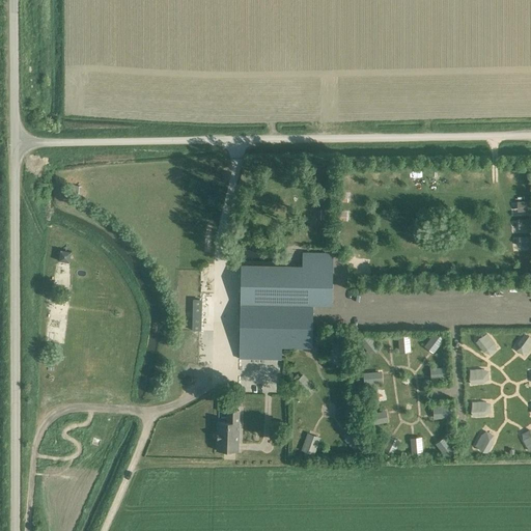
[(458,182),(459,169),(449,168),(448,182),(458,182)]
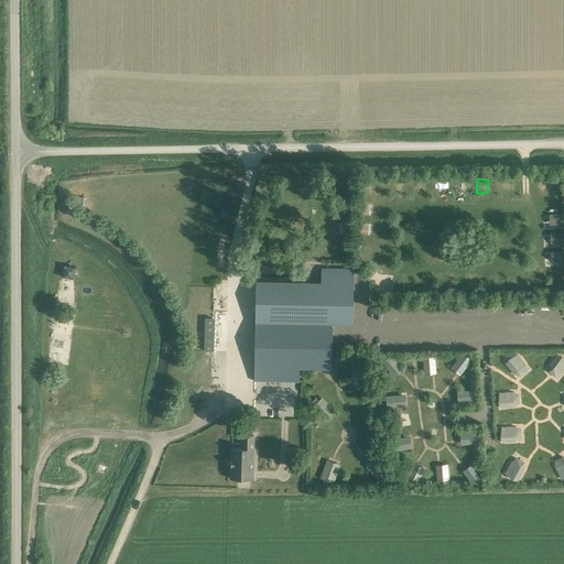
[(467,191),(467,180),(458,180),(458,191),(467,191)]
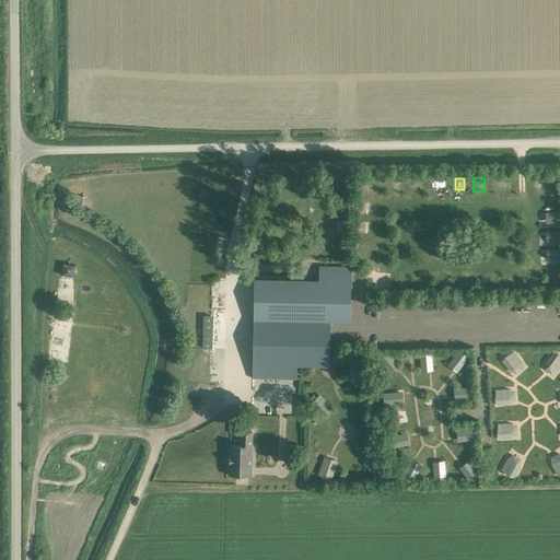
[(497,181),(501,191),(506,189),(502,178),(497,181)]
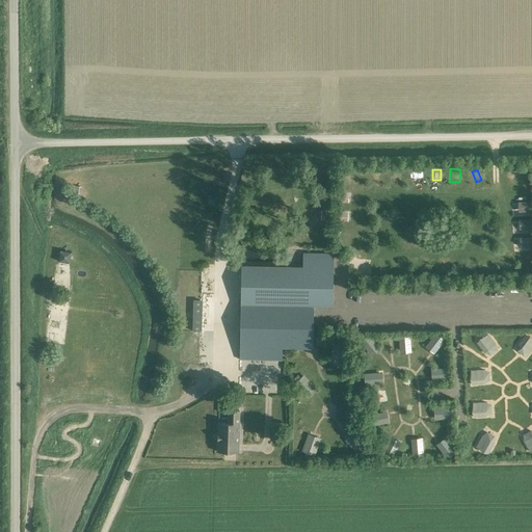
[(373,171),(366,175),(373,189),(380,186),(373,171)]
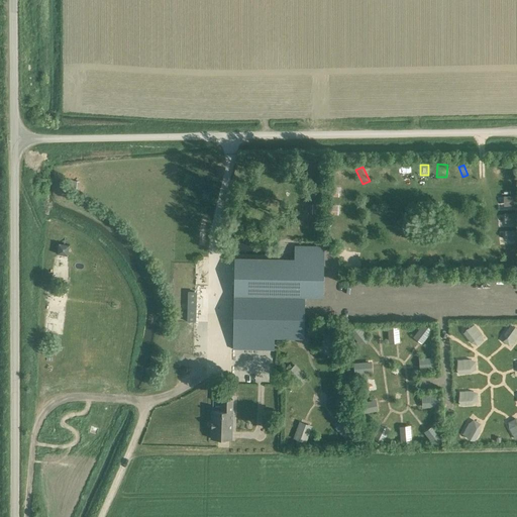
[(399,179),(407,176),(405,170),(397,173),(399,179)]
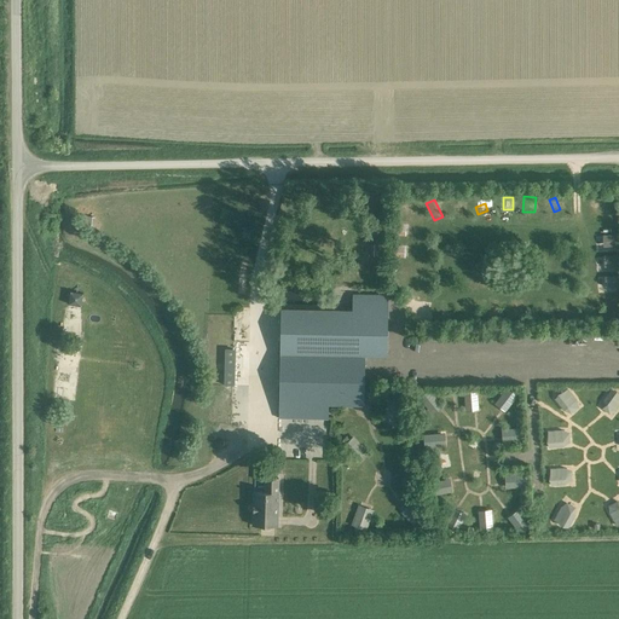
[(82,215),(80,224),(93,226),(94,218),(82,215)]
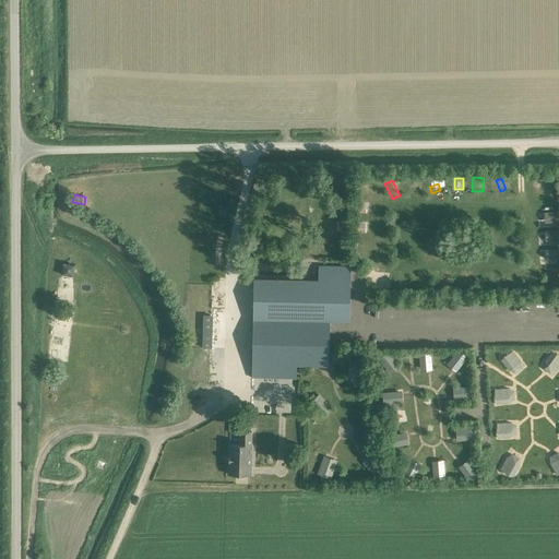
[(558,212),(548,213),(548,223),(558,222),(558,212)]
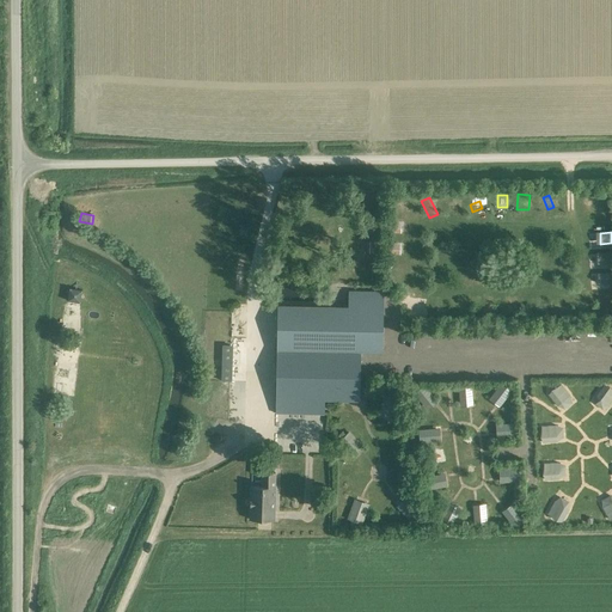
[(611,251),(601,252),(601,263),(611,263),(611,251)]
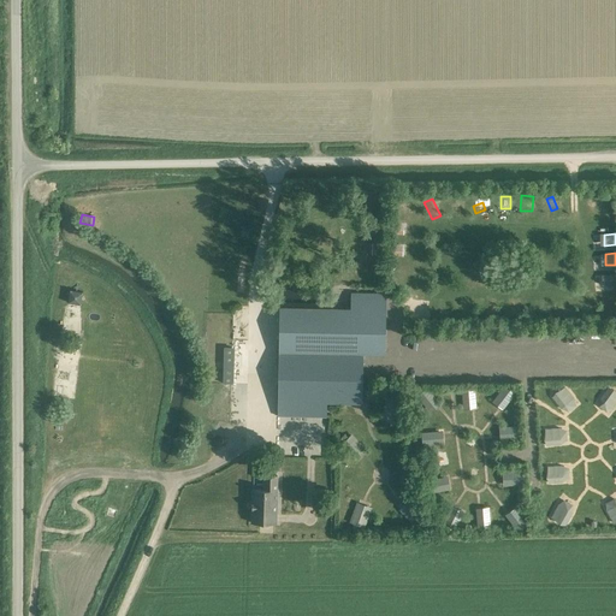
[(70,291),(67,302),(80,304),(82,292),(70,291)]
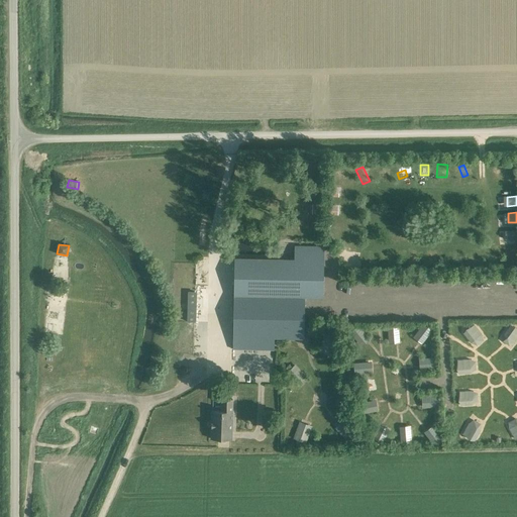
[(234,295),(234,296),(305,298),(322,298),(323,246),(322,246),(296,246),(294,246),(294,259),(235,257),(234,295)]
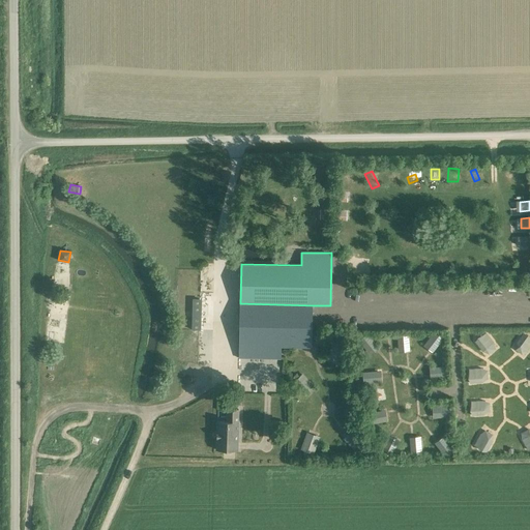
[(313,305),(240,303),(239,346),(239,358),(281,358),(281,346),(312,347),(313,305)]
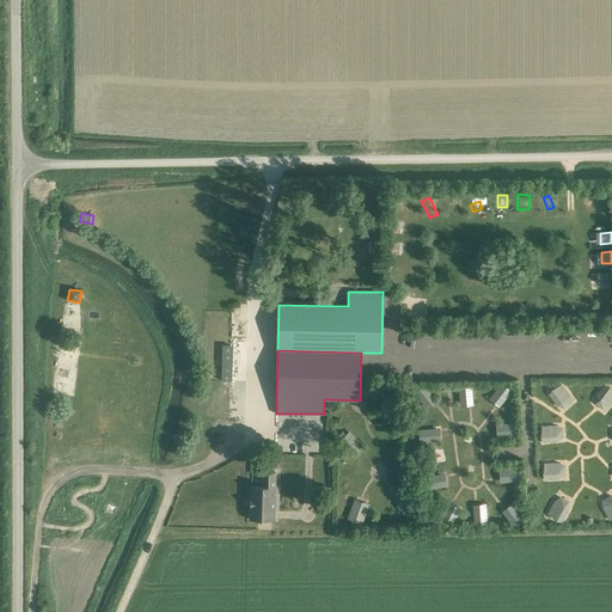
[(495,404),(508,385),(500,379),(487,398),(495,404)]
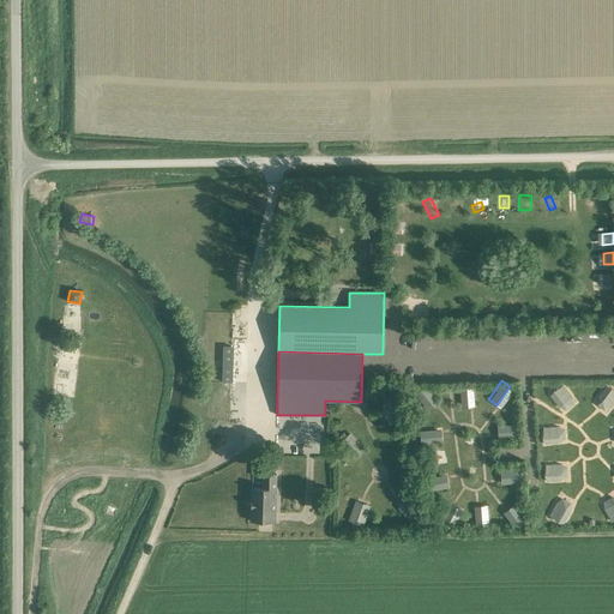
[(459,384),(459,405),(470,405),(471,384),(459,384)]
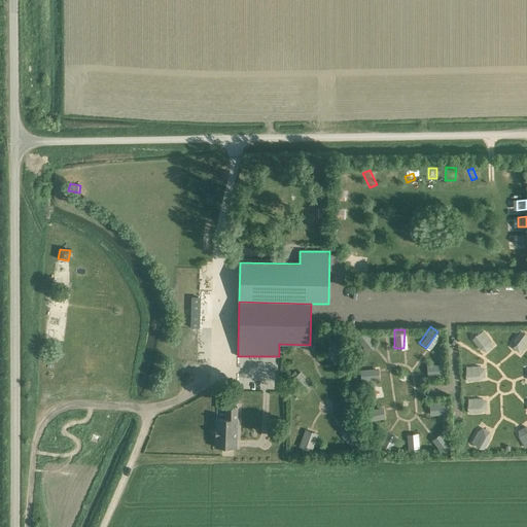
[(329,356),(332,349),(327,346),(323,354),(329,356)]
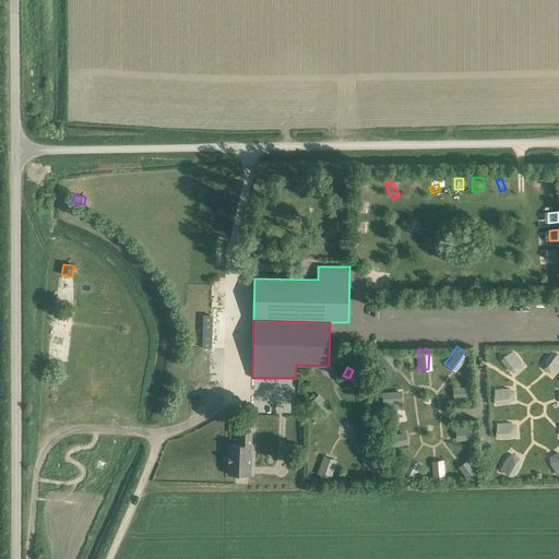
[(453,396),(471,396),(471,384),(453,384),(453,396)]
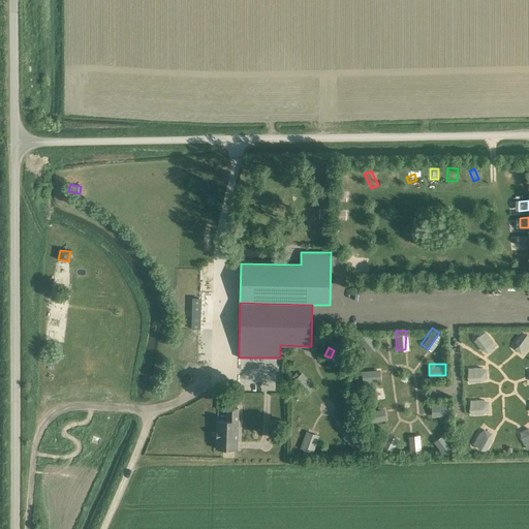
[(431,403),(431,413),(448,413),(448,403),(431,403)]
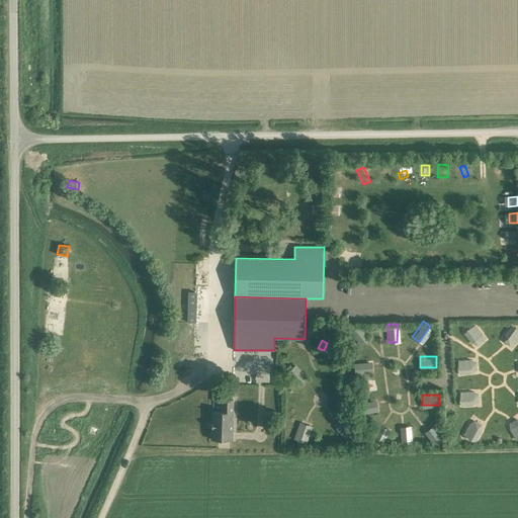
[(222,412),(212,411),(211,439),(232,440),(233,400),(222,400),(222,412)]
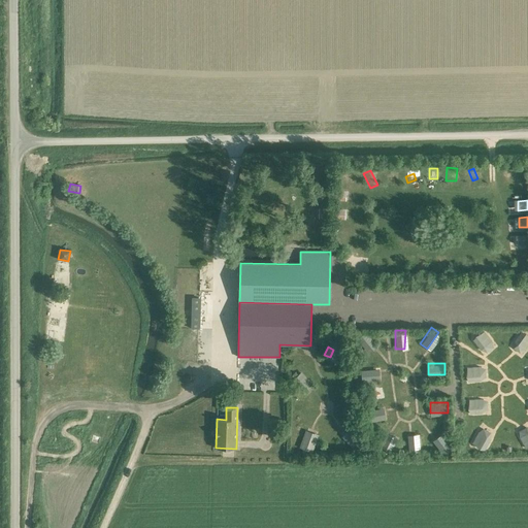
[(351,446),(356,441),(347,429),(341,433),(351,446)]
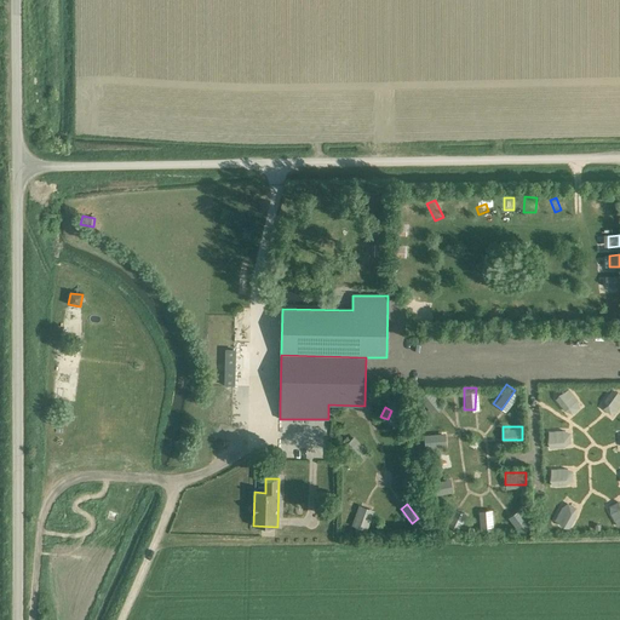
[(454,506),(447,522),(458,527),(464,511),(454,506)]
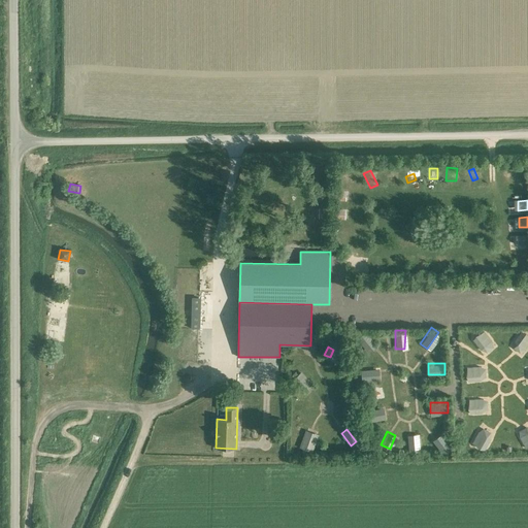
[(407,433),(407,447),(417,447),(417,433),(407,433)]
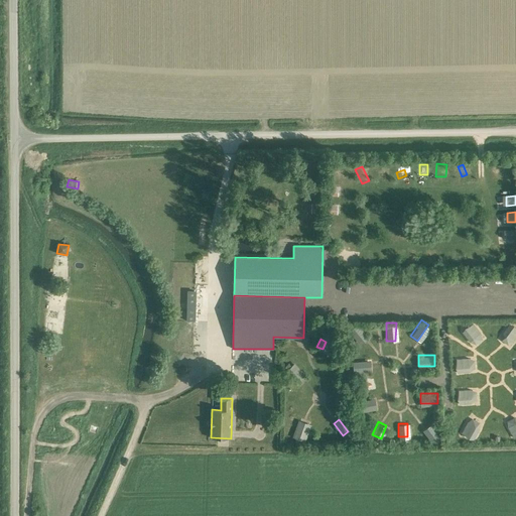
[(428,425),(422,428),(431,442),(436,439),(428,425)]
